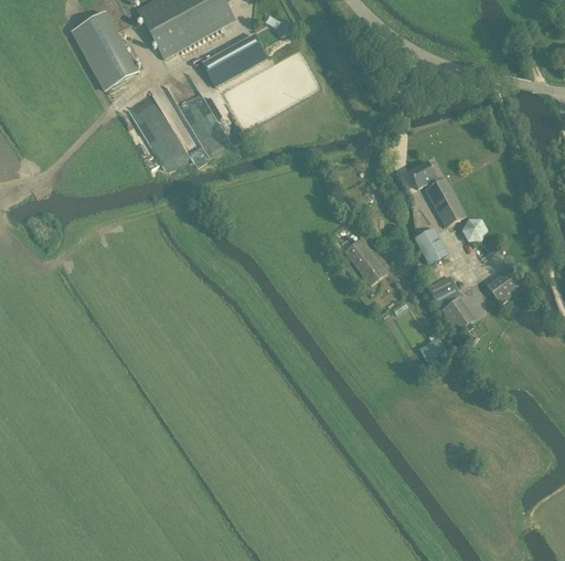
[(151,0),(137,8),(164,56),(235,18),(224,0),(151,0)]
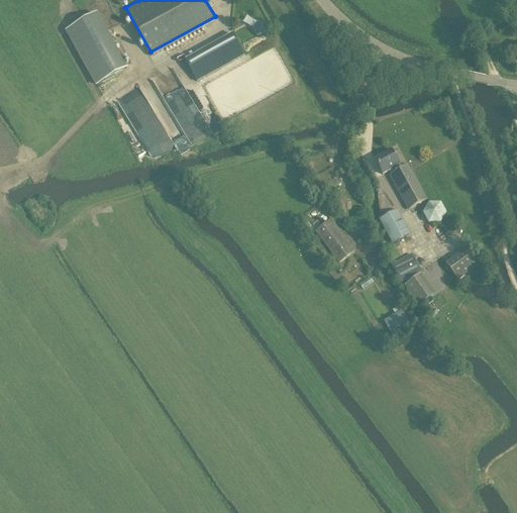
[(86,17),(67,27),(97,82),(127,65),(97,11),(90,14),(86,17)]
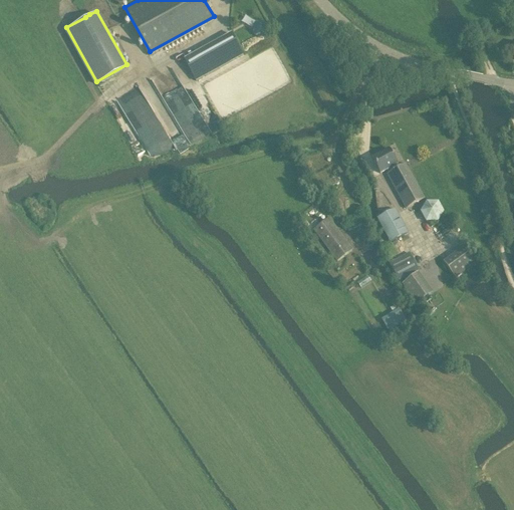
[(256,18),(252,25),(255,33),(264,33),(268,26),(265,18),(256,18)]
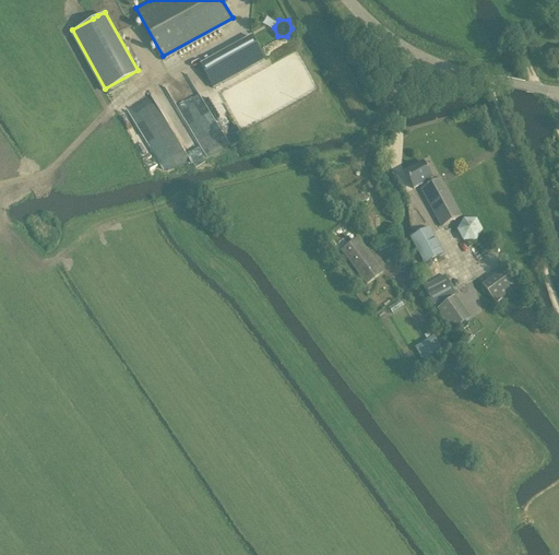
[(251,34),(202,61),(201,61),(213,84),(264,57),(251,34)]
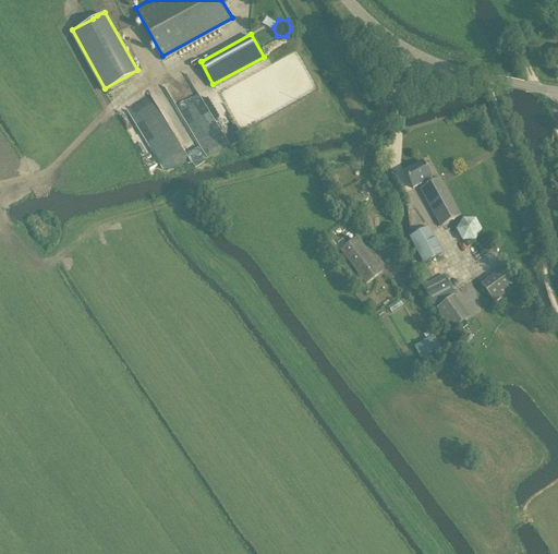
[(157,107),(191,161),(225,140),(209,115),(210,113),(193,124),(176,95),(157,107)]
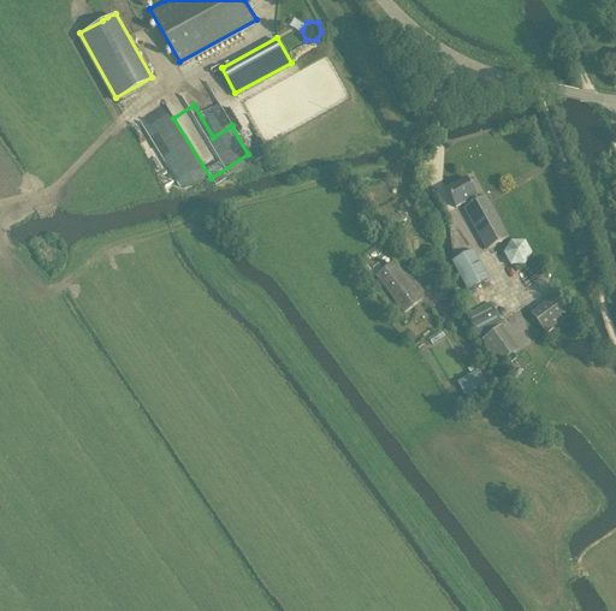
[(486,193),(472,201),(469,197),(477,194),(466,175),(446,185),(456,205),(465,200),(466,203),(465,205),(487,245),(509,233),(486,193)]
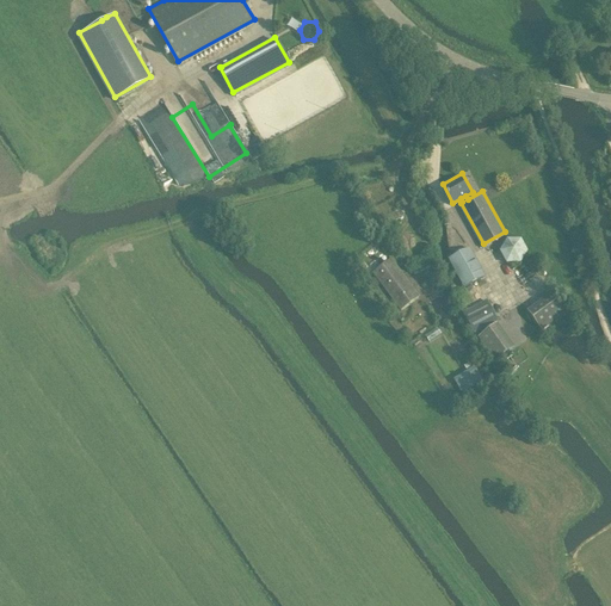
[(387,222),(406,209),(403,206),(402,208),(401,205),(399,206),(397,204),(383,215),(387,222)]
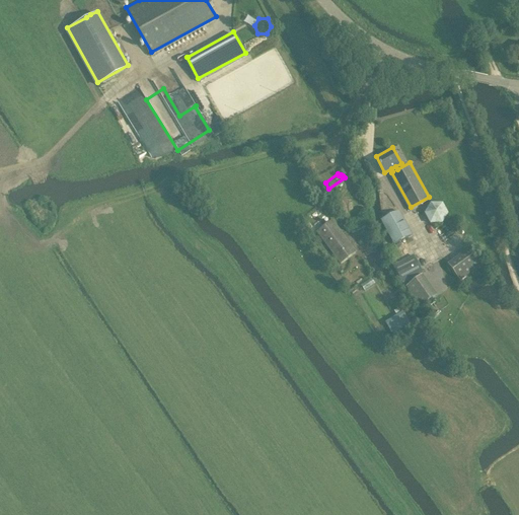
[(442,202),(431,201),(425,211),(431,220),(442,221),(447,211),(442,202)]
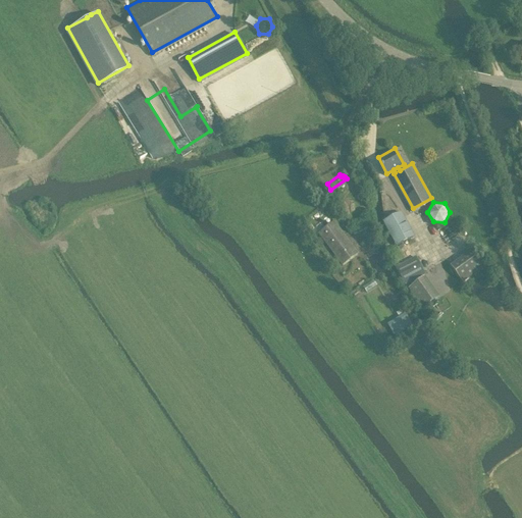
[(402,210),(383,220),(396,243),(414,232),(402,210)]
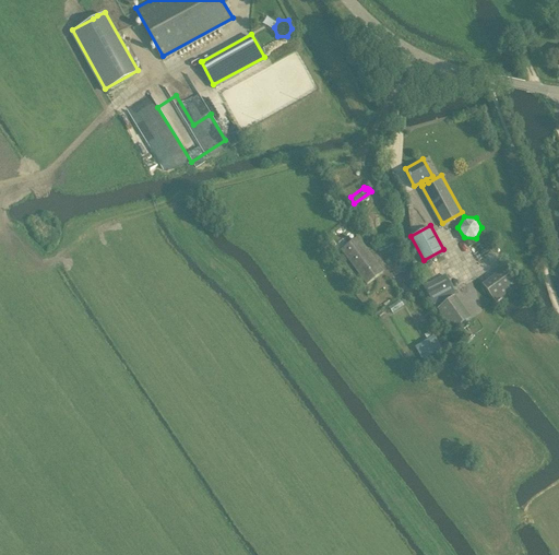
[(383,268),(358,234),(342,246),(367,280),(383,268)]
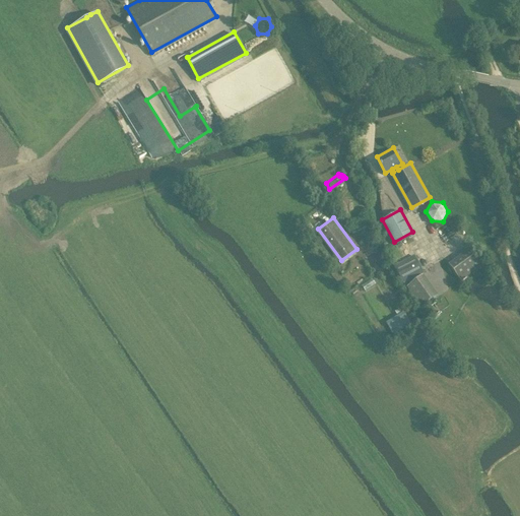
[(449,262),(461,278),(482,263),(470,247),(449,262)]
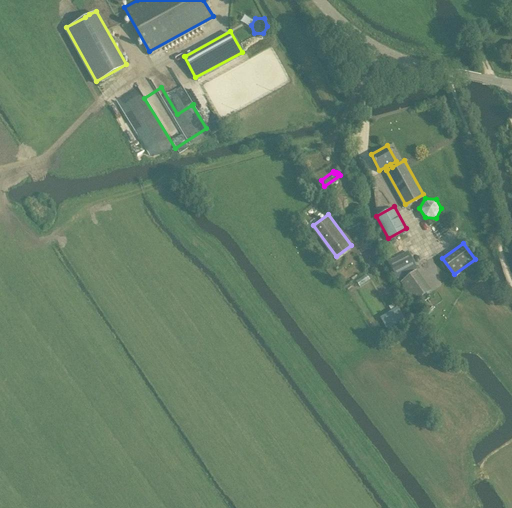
[(417,267),(407,249),(388,259),(397,277),(417,267)]
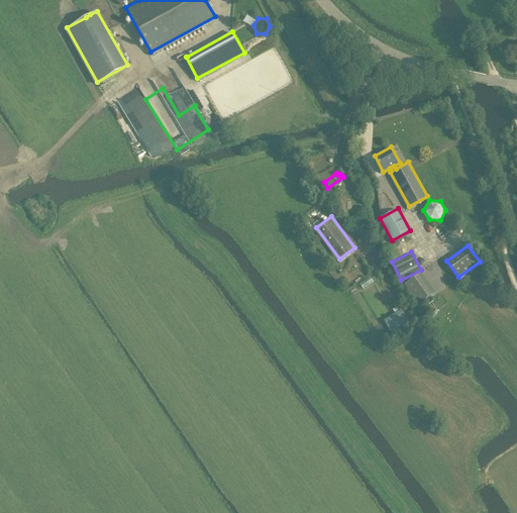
[(384,319),(392,331),(409,321),(402,309),(384,319)]
